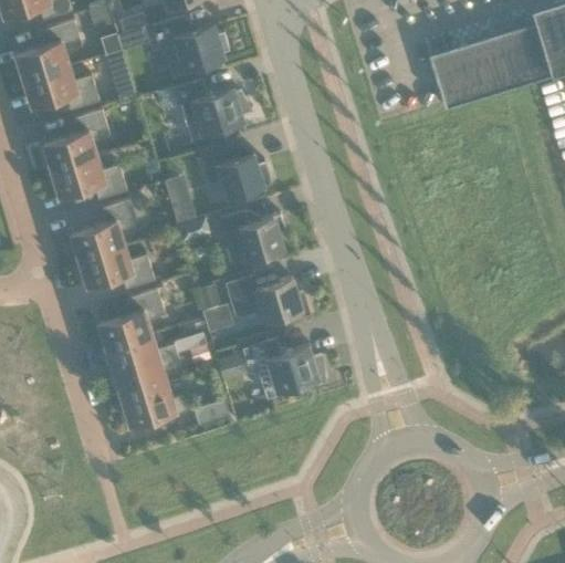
[(0,0),(0,3),(4,17),(39,6),(43,20),(72,11),(67,0),(0,0)]
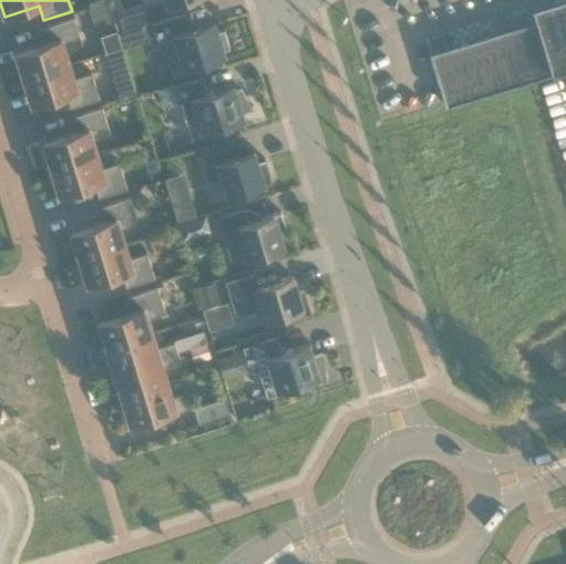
[(445,109),(565,71),(565,0),(532,10),(536,23),(430,55),(445,109)]
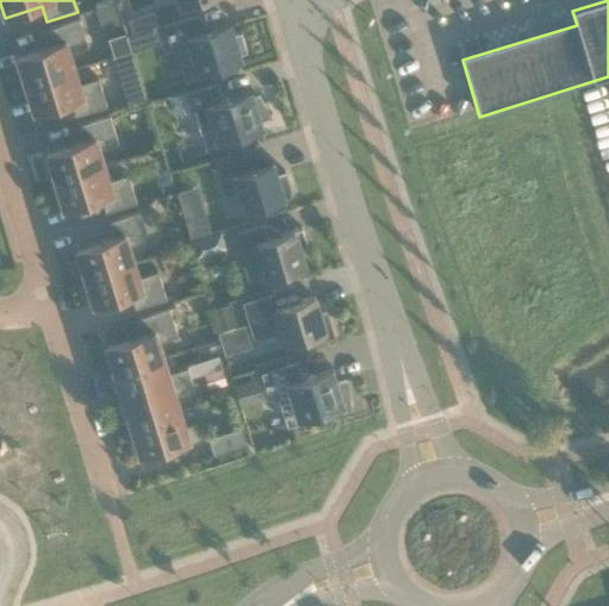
[(100,26),(119,20),(115,6),(97,12),(100,26)]
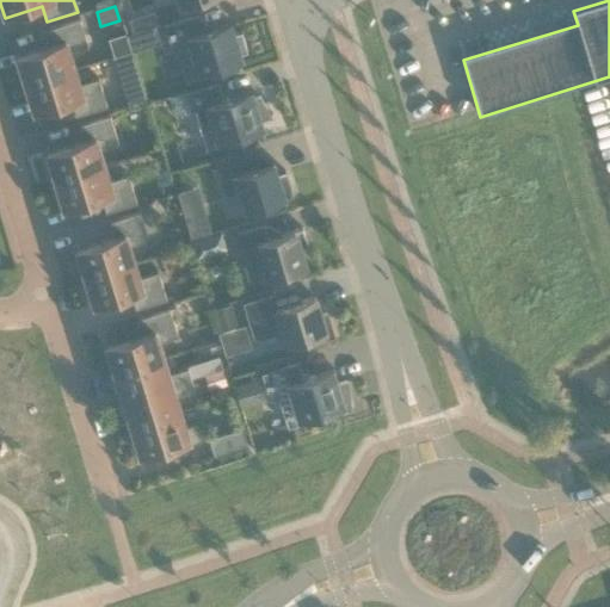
[(133,35),(147,30),(142,17),(129,22),(133,35)]
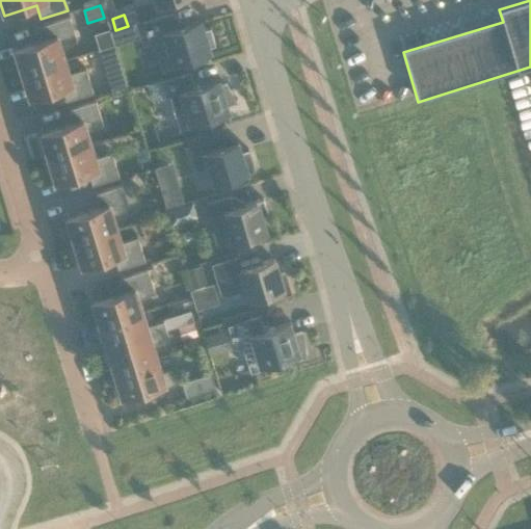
[(201,23),(176,31),(170,15),(143,24),(149,40),(153,38),(163,73),(187,65),(186,60),(210,53),(209,50),(215,48),(210,31),(204,33),(201,23)]
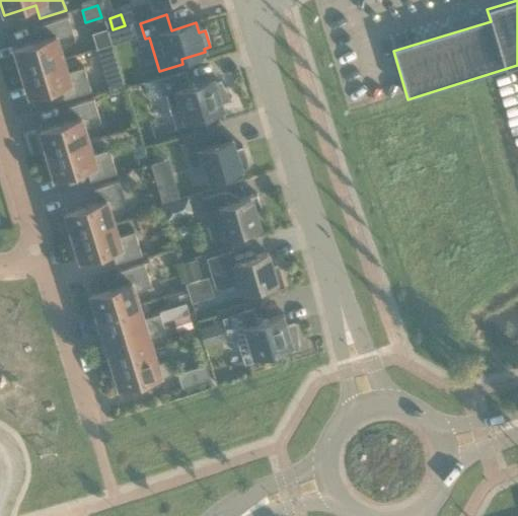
[(14,50),(21,73),(63,61),(59,48),(76,43),(68,19),(43,26),(43,28),(34,30),(38,43),(14,50)]
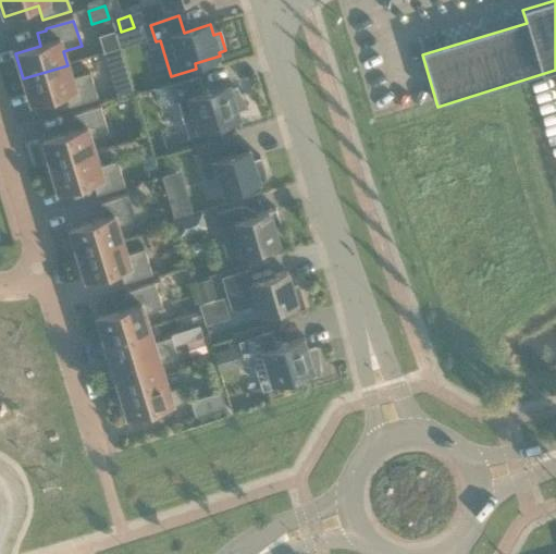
[(120,50),(134,46),(130,31),(115,35),(120,50)]
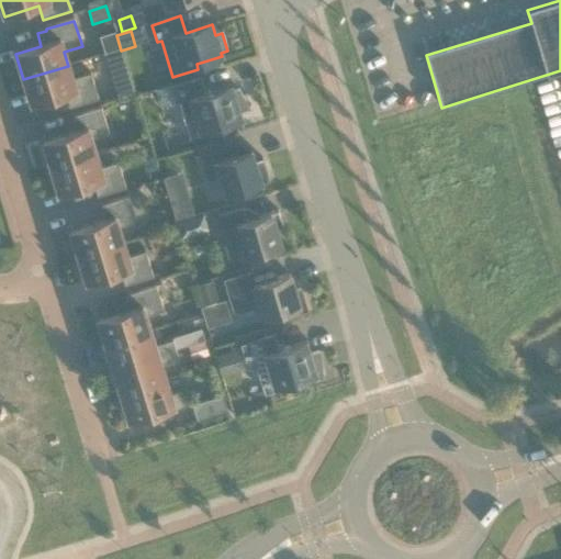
[(110,67),(119,97),(134,92),(124,63),(110,67)]
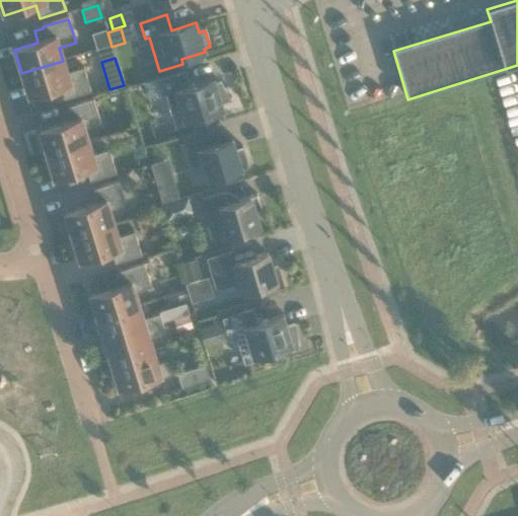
[(68,75),(63,61),(21,73),(28,97),(52,90),(56,102),(65,99),(65,100),(91,92),(84,69),(68,75)]
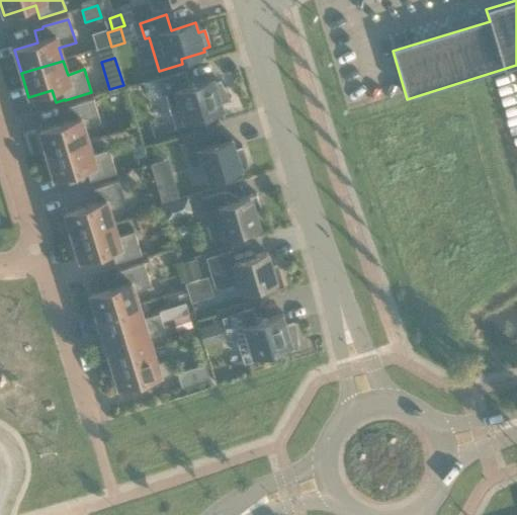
[(157,98),(165,95),(175,129),(198,121),(197,116),(223,109),(222,105),(231,102),(221,83),(216,84),(213,80),(189,88),(184,72),(152,82),(157,98)]
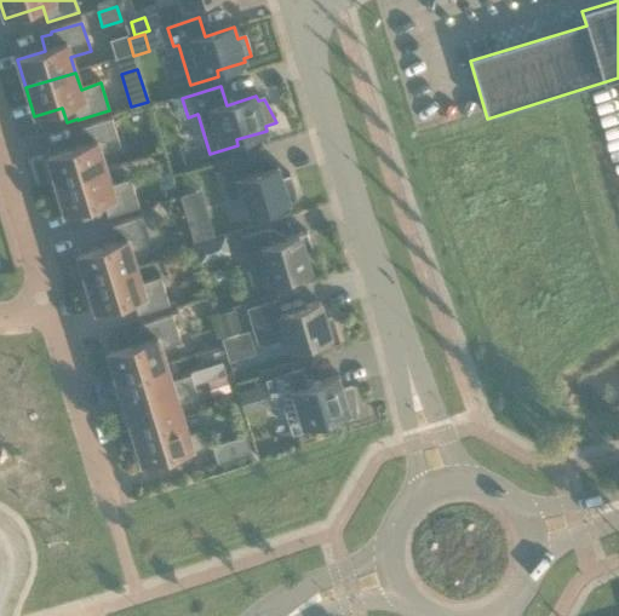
[(178,120),(188,117),(182,98),(172,102),(178,120)]
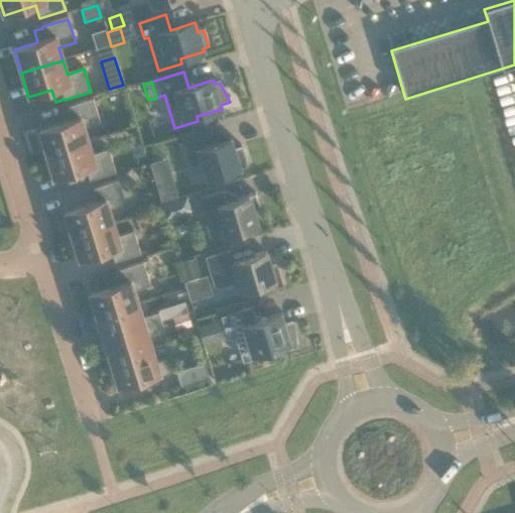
[(39,131),(46,154),(88,142),(84,129),(101,124),(94,101),(68,109),(72,121),(39,131)]
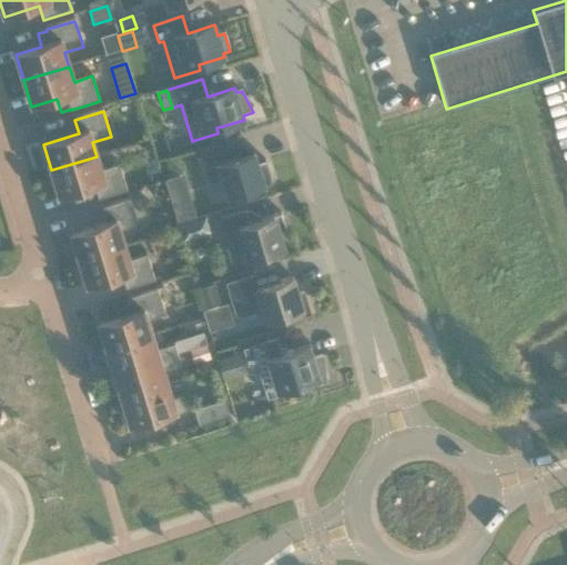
[(235,140),(199,151),(204,169),(209,183),(222,179),(228,198),(270,184),(263,164),(265,164),(264,162),(256,164),(253,154),(241,158),(235,140)]
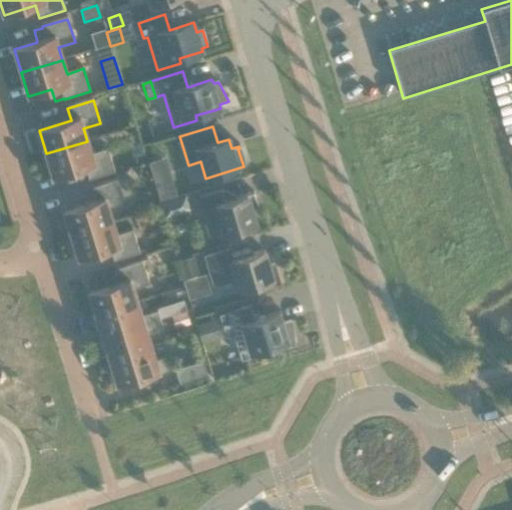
[(87,141),(46,153),(54,177),(85,168),(89,181),(115,172),(108,149),(92,155),(87,141)]
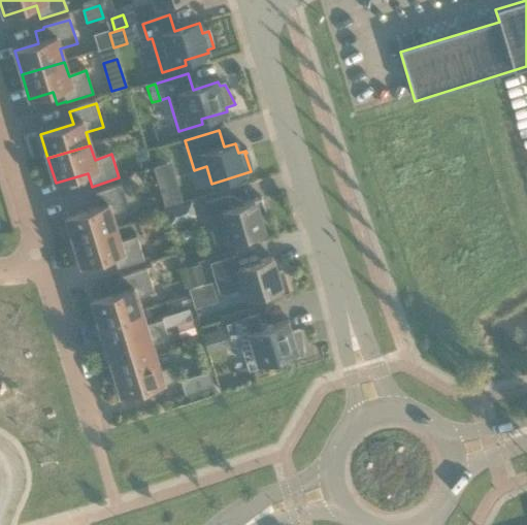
[(66,218),(73,241),(116,229),(111,215),(128,209),(121,186),(94,194),(98,207),(66,218)]
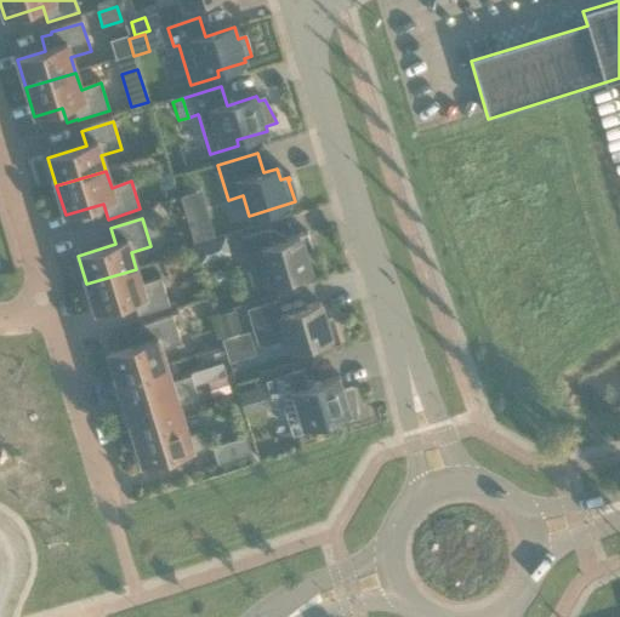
[(248,270),(254,290),(310,272),(305,256),(314,253),(308,235),(273,245),(269,230),(242,239),(246,255),(256,252),(261,266),(248,270)]
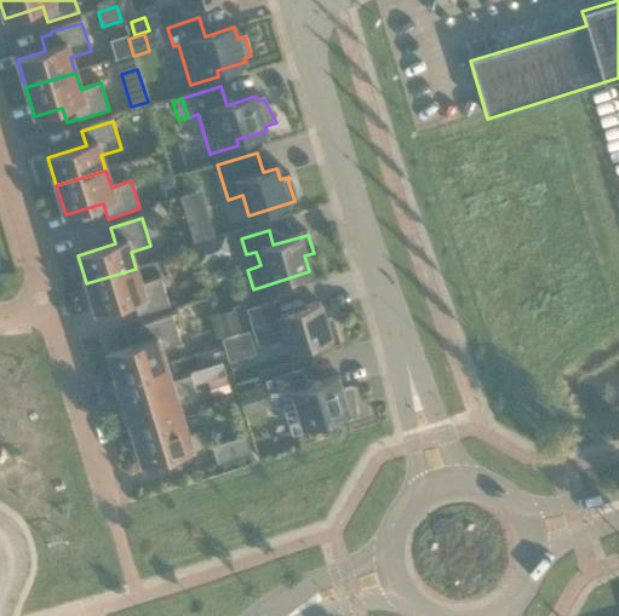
[(200,262),(215,258),(210,243),(196,247),(200,262)]
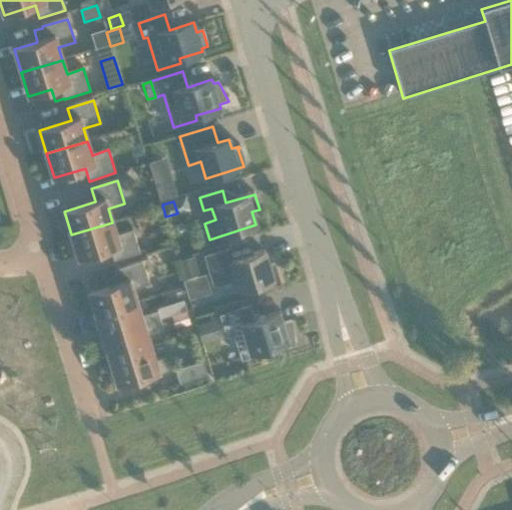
[(116,235),(112,222),(71,234),(78,259),(110,248),(114,262),(140,253),(133,230),(116,235)]
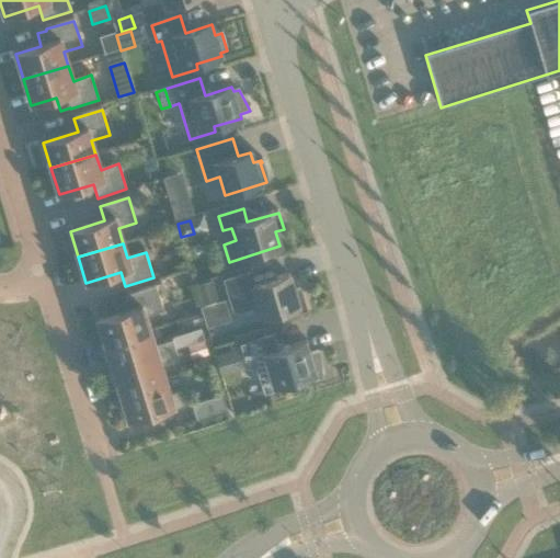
[(225,282),(233,311),(260,304),(264,318),(283,311),(285,318),(307,311),(300,288),(294,291),(289,275),(255,286),(251,273),(225,282)]
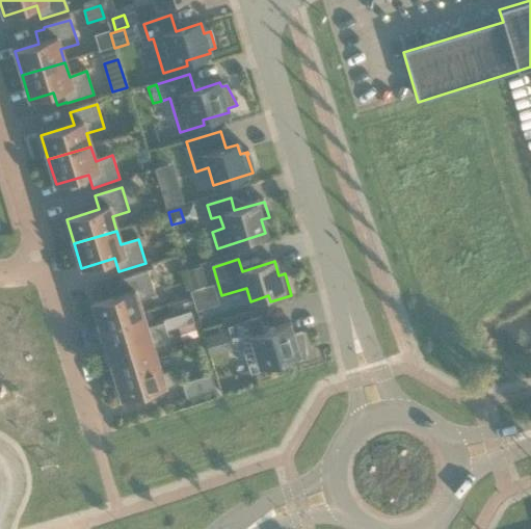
[(184,271),(190,292),(208,287),(202,266),(184,271)]
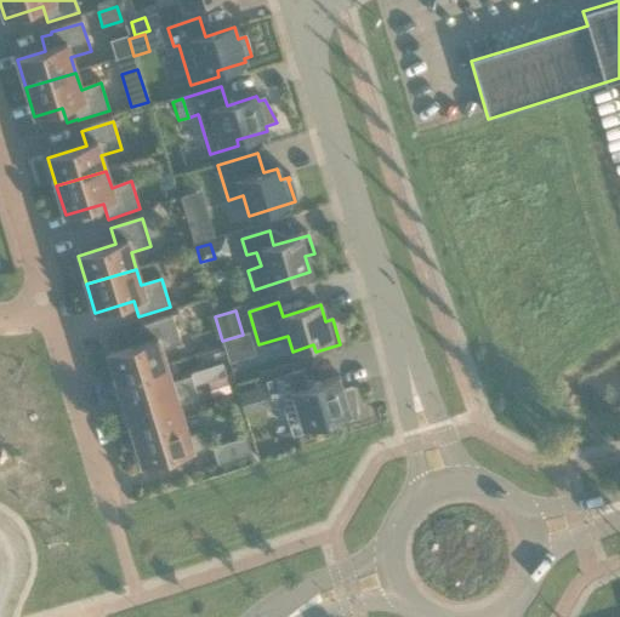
[(172,316),(141,326),(146,342),(108,354),(117,382),(166,367),(161,350),(181,344),(172,316)]
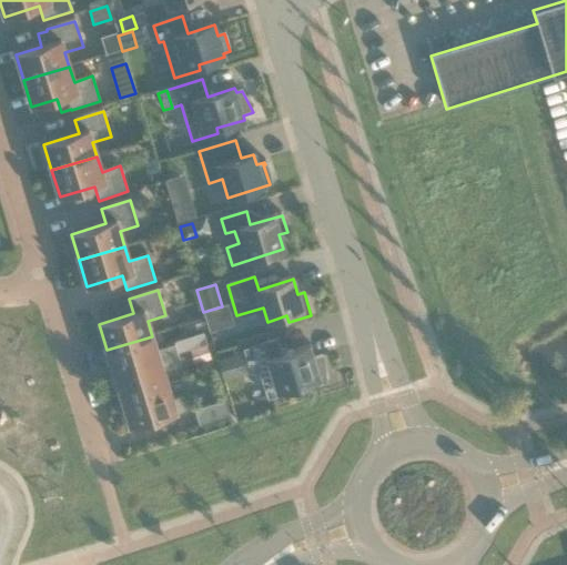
[(157,351),(152,336),(107,350),(114,375),(179,355),(175,345),(157,351)]
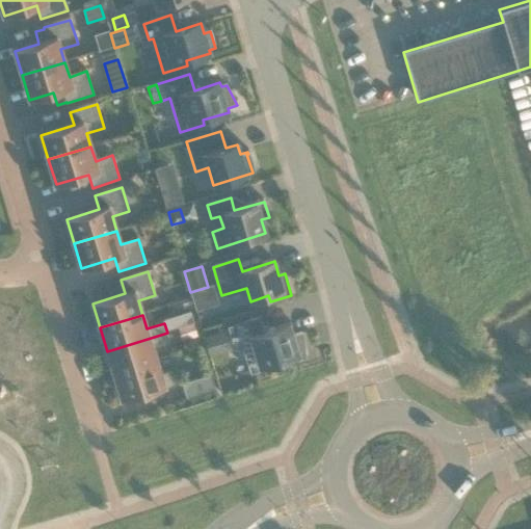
[(177,317),(163,321),(164,323),(167,333),(179,329),(180,329),(177,319),(177,317)]
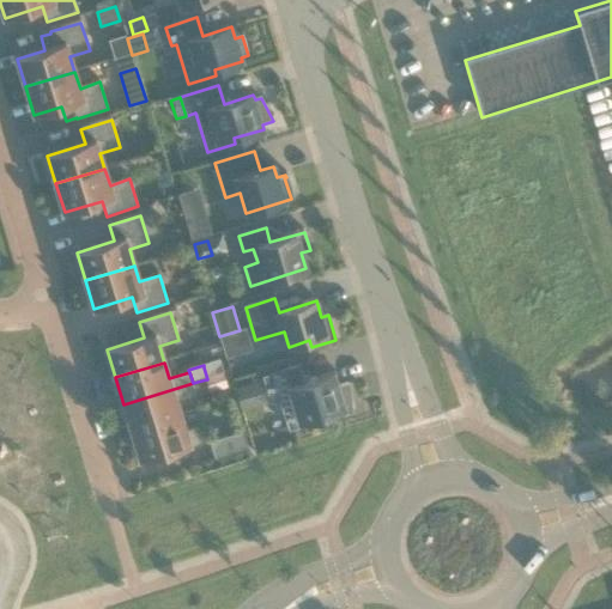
[(262,377),(267,394),(268,396),(278,394),(289,432),(316,424),(314,419),(339,412),(340,416),(351,414),(349,385),(338,389),(334,376),(306,384),(300,366),(262,377)]
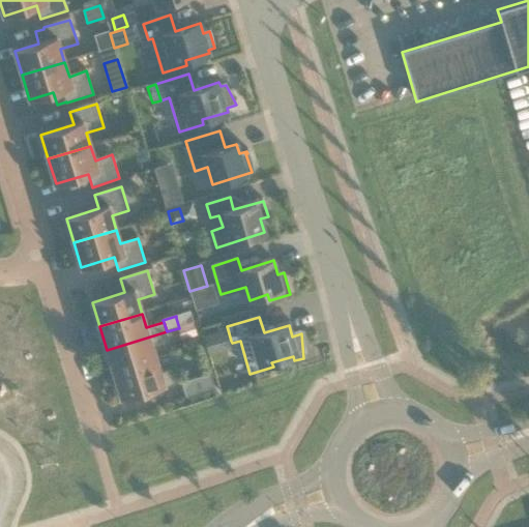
[(181,327),(185,340),(197,337),(194,323),(181,327)]
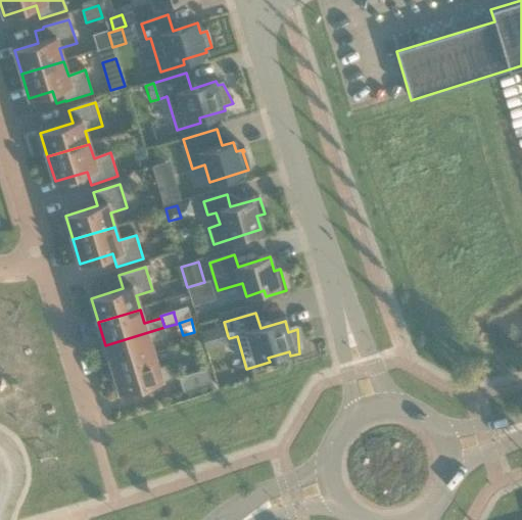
[(105,345),(112,369),(154,356),(150,342),(167,336),(164,327),(105,345)]
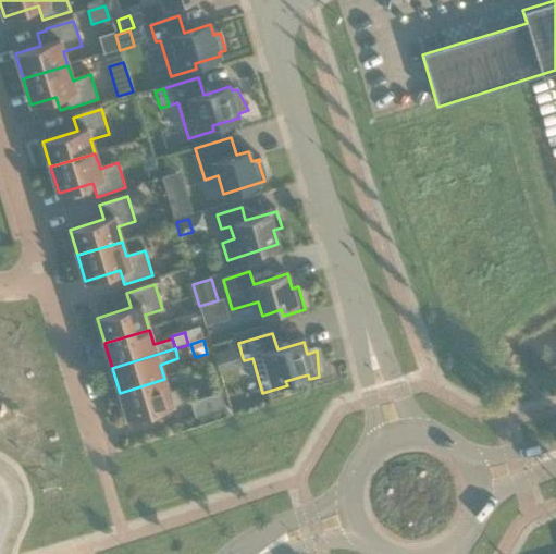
[(214,355),(221,377),(243,369),(236,348),(214,355)]
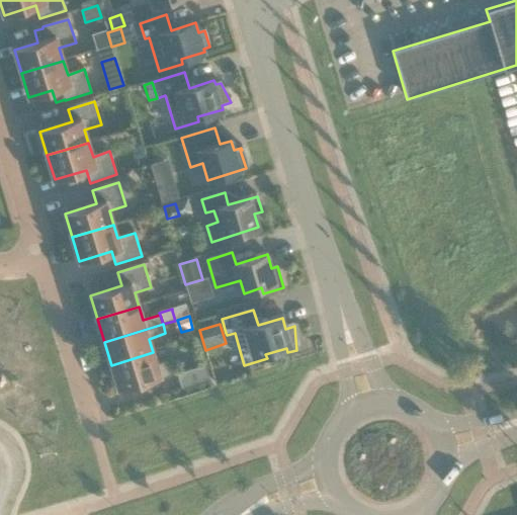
[(153,352),(111,365),(119,389),(145,380),(146,383),(170,375),(166,363),(157,366),(153,352)]
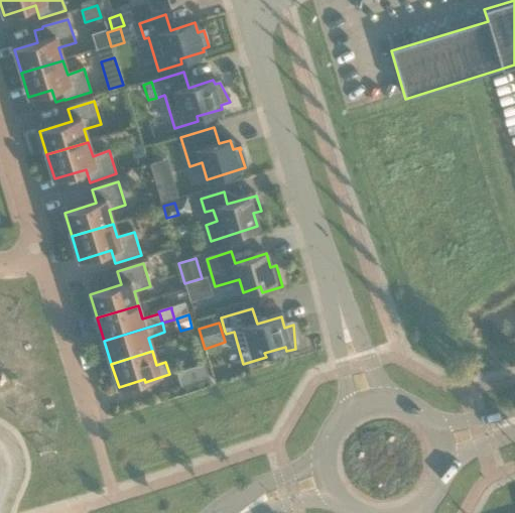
[(177,373),(181,386),(208,378),(204,365),(177,373)]
